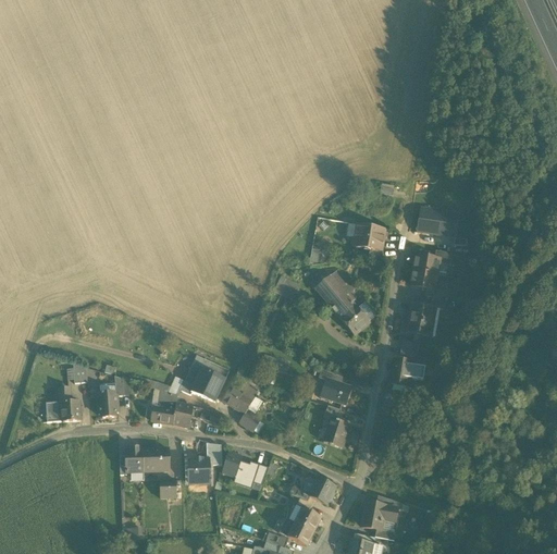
[(379,193),(392,195),(393,188),(381,186),(379,193)]
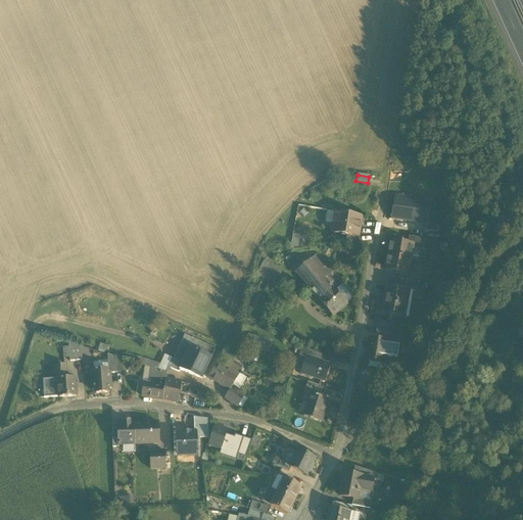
[(394,194),(390,217),(427,222),(431,199),(394,194)]
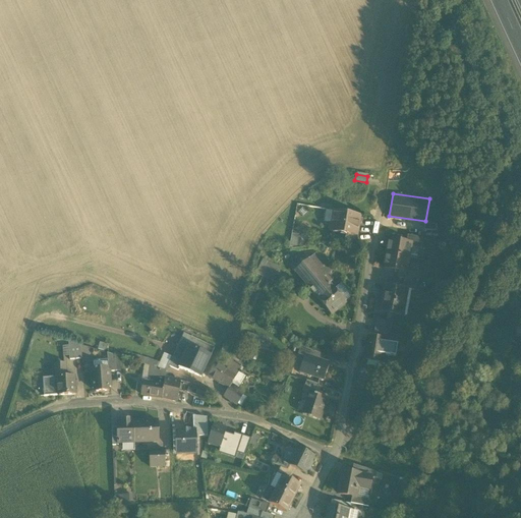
[(324,219),(332,221),(333,217),(334,210),(332,209),(326,207),(324,219)]
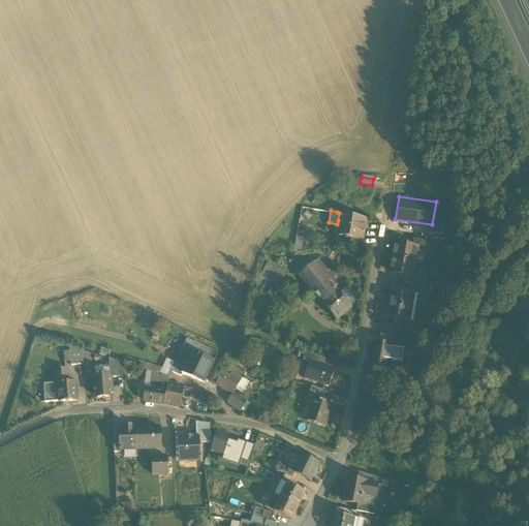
[(351,235),(362,237),(362,236),(365,216),(337,212),(339,213),(341,213),(340,218),(338,220),(337,224),(335,225),(334,229),(336,233),(351,235)]
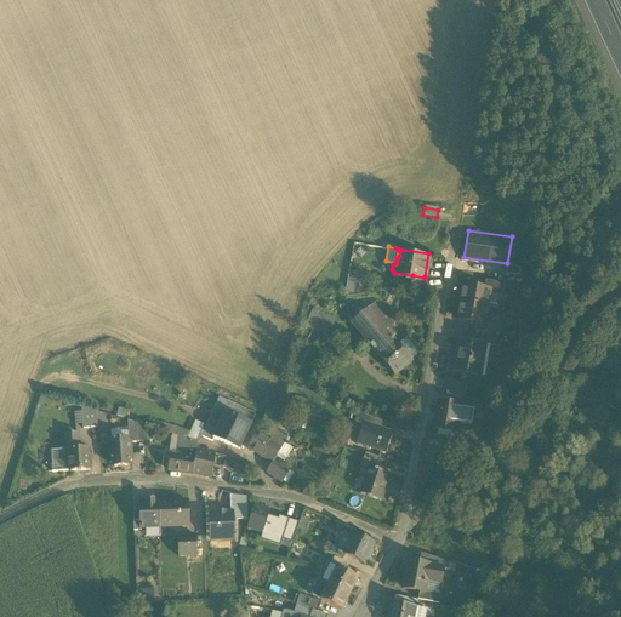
[(353,290),(355,275),(347,274),(345,289),(353,290)]
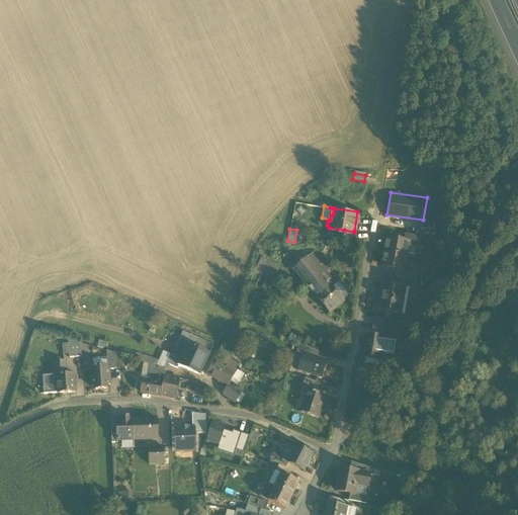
[(344,230),(342,239),(355,238),(356,232),(354,231),(354,232),(344,230)]
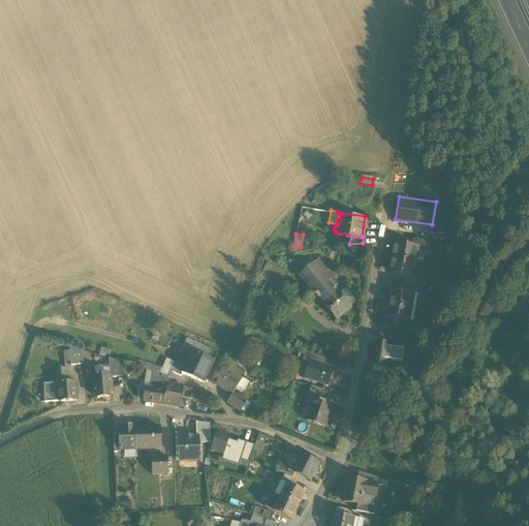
[(425,250),(428,250),(430,240),(413,237),(412,244),(417,245),(416,248),(425,250)]
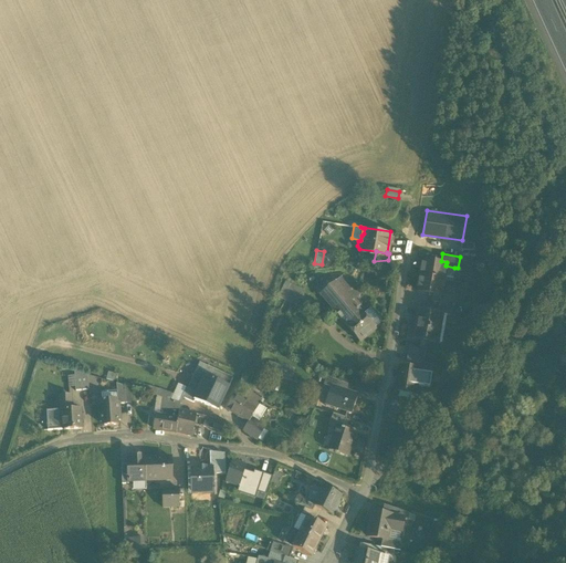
[(421,258),(419,273),(444,278),(446,266),(447,262),(441,261),(421,258)]
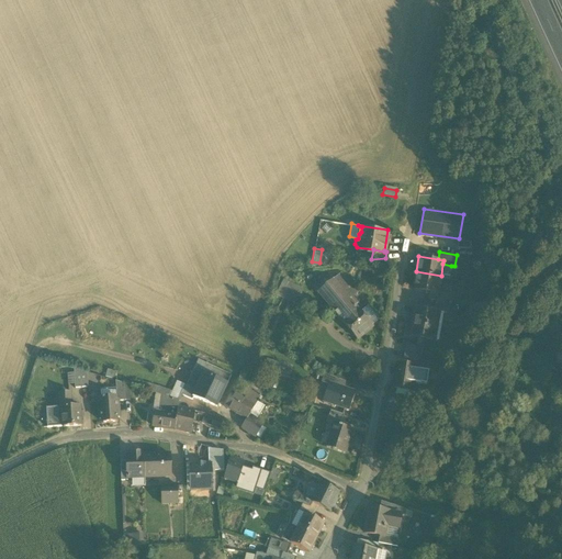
[(450,277),(451,266),(442,264),(441,276),(450,277)]
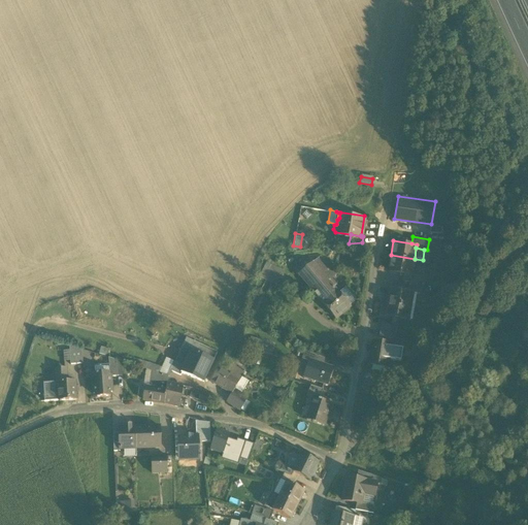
[(308,255),(312,260),(333,285),(334,284),(337,282),(332,275),(336,272),(320,254),(308,255)]
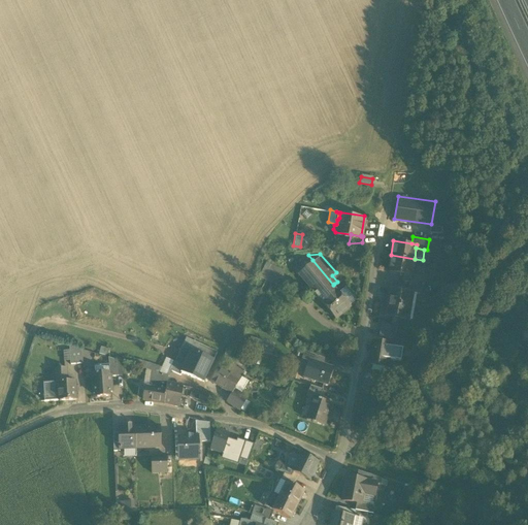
[(294,266),(299,272),(312,260),(308,255),(294,266)]
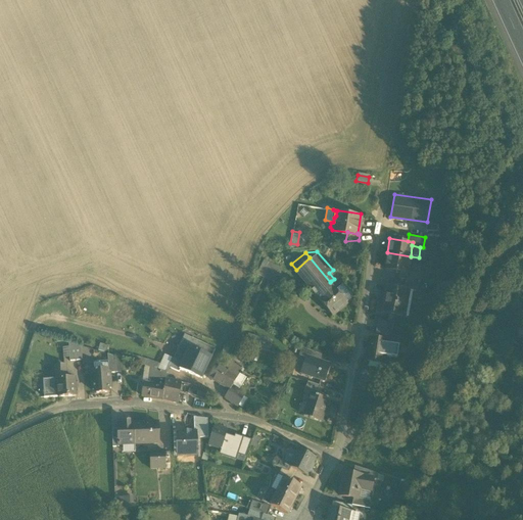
[(408,270),(411,256),(387,252),(385,267),(399,269),(408,271),(408,270)]
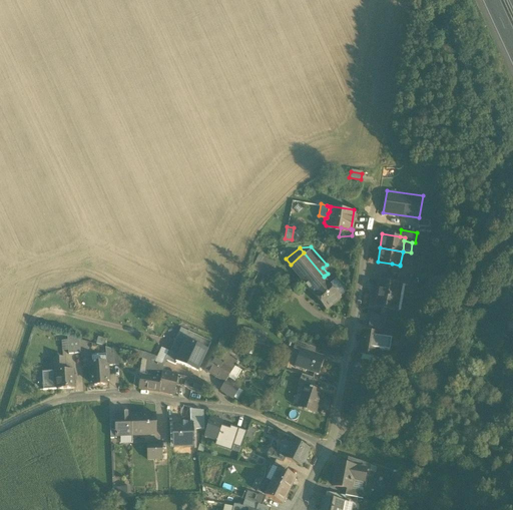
[(330,282),(325,276),(324,277),(304,252),(291,265),(310,289),(315,284),(320,290),(330,282)]
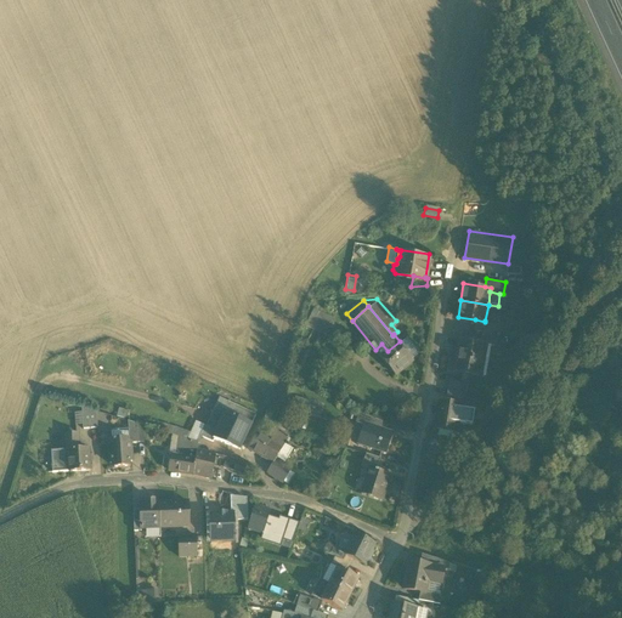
[(322,329),(326,321),(327,316),(321,313),(315,325),(322,329)]
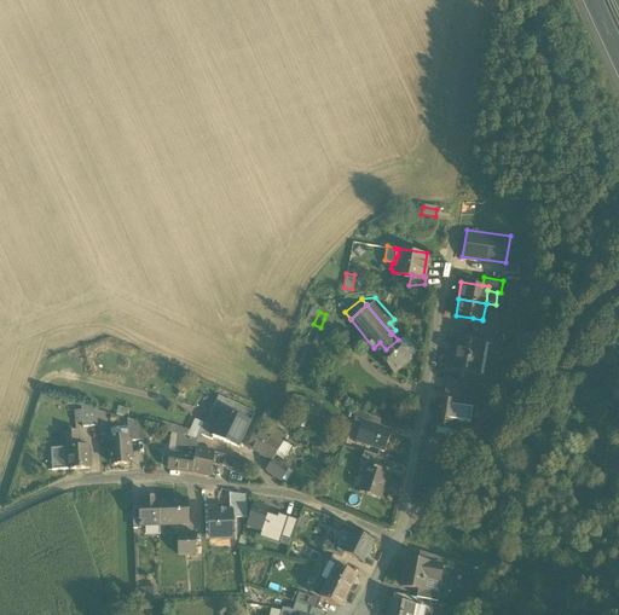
[(472,328),(491,330),(492,321),(482,319),(482,320),(473,318),(472,328)]
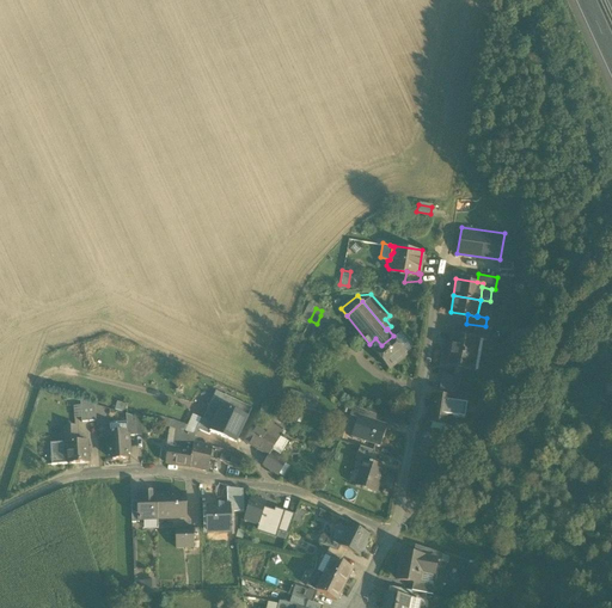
[(478,337),(488,338),(490,327),(473,325),(472,335),(478,336),(478,337)]
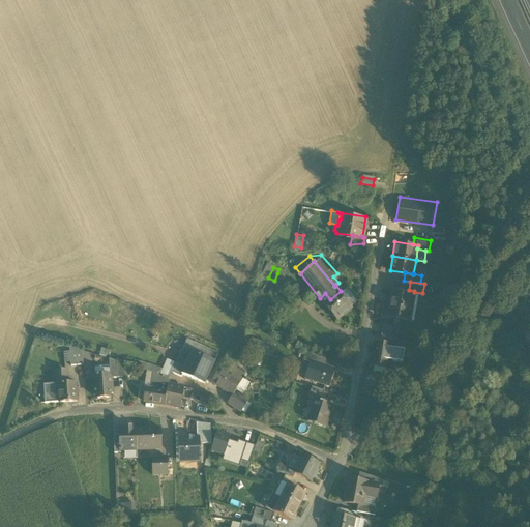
[(346,287),(341,291),(351,304),(356,299),(356,298),(348,287),(346,287)]
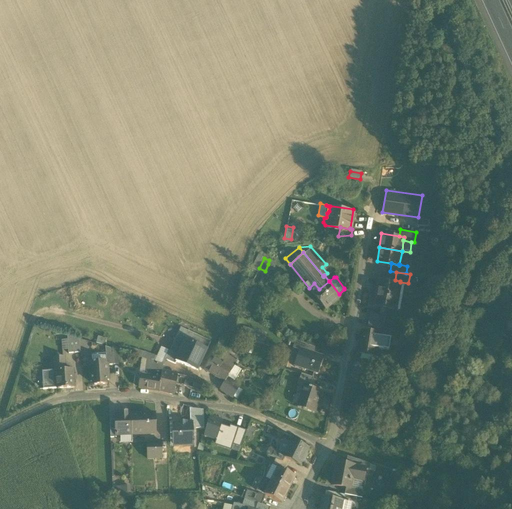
[(373,304),(392,308),(395,290),(398,291),(400,282),(400,281),(395,280),(379,278),(376,294),(374,294),(373,304)]
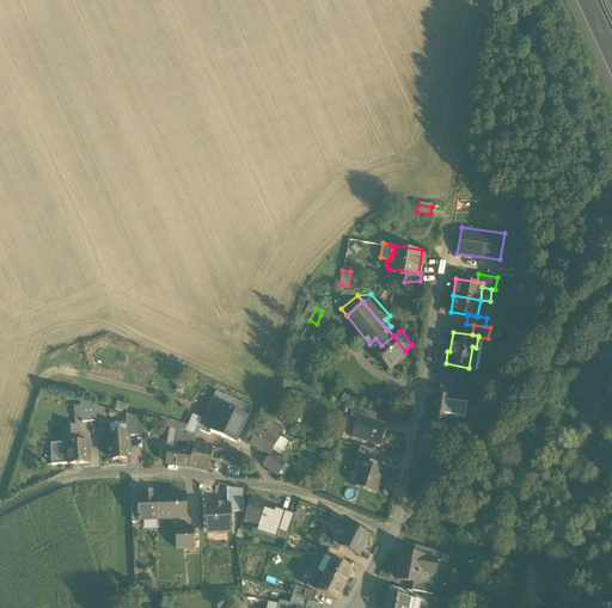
[(405,351),(393,336),(381,345),(375,338),(369,344),(371,344),(389,366),(405,351)]
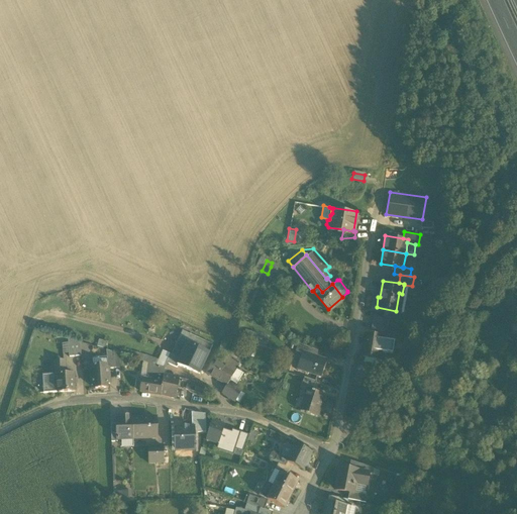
[(371,327),(387,329),(389,316),(374,314),(371,327)]
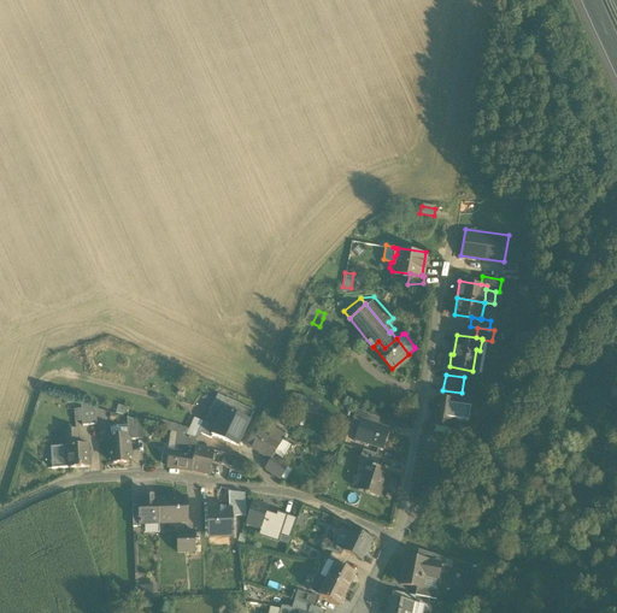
[(291,399),(306,405),(310,395),(294,389),(291,399)]
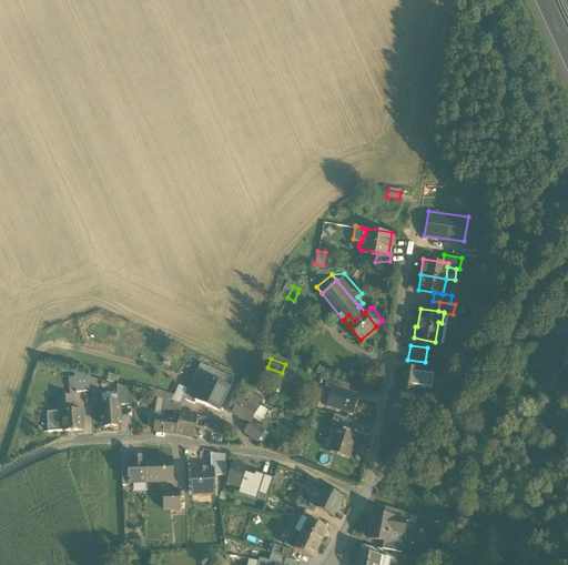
[(233,376),(200,362),(189,387),(198,391),(200,385),(205,375),(229,385),(233,376)]
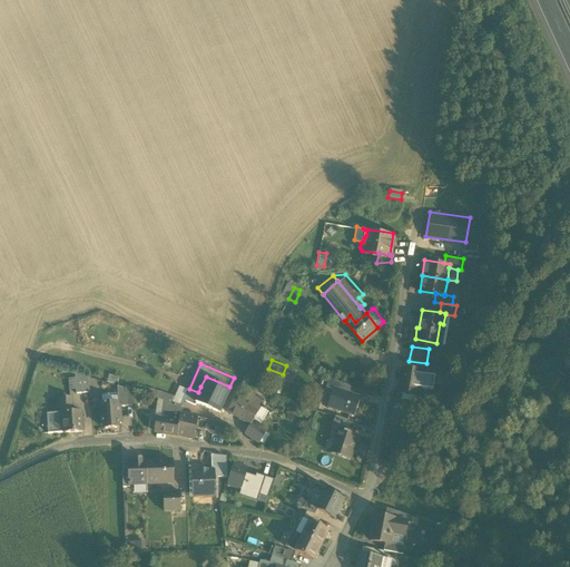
[(425,371),(444,374),(445,367),(426,363),(425,371)]
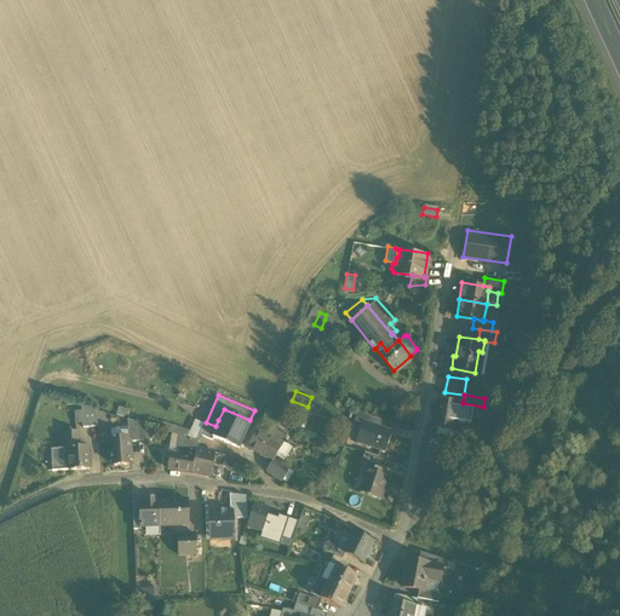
[(452,427),(454,427),(459,402),(437,398),(434,424),(437,425),(452,427)]
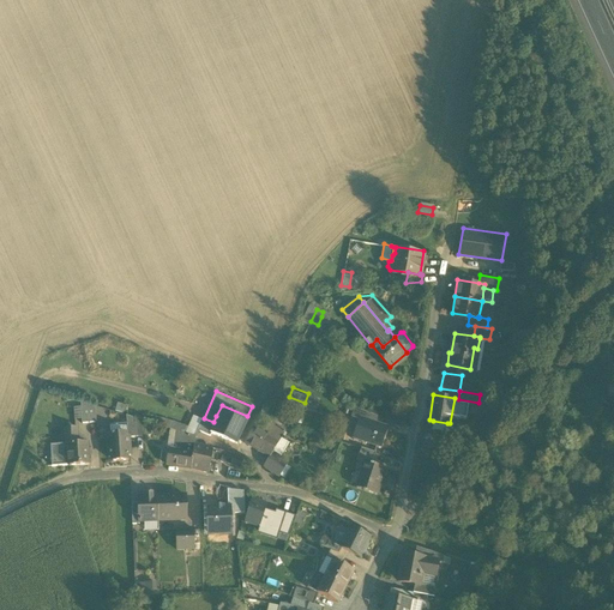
[(82,421),(96,420),(95,404),(80,399),(82,421)]
